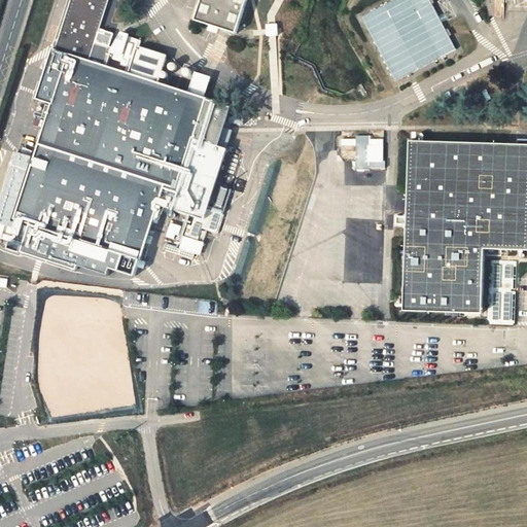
[(110,270),(134,277),(159,204),(204,218),(226,148),(217,145),(230,106),(203,98),(186,93),(106,66),(112,46),(101,42),(95,40),(97,34),(107,0),(70,0),(55,49),(53,48),(41,83),(57,89),(51,103),(55,104),(35,165),(32,164),(34,157),(20,153),(0,214),(0,238),(16,243),(21,232),(30,234),(24,253),(80,271),(81,268),(108,276),(110,270)]
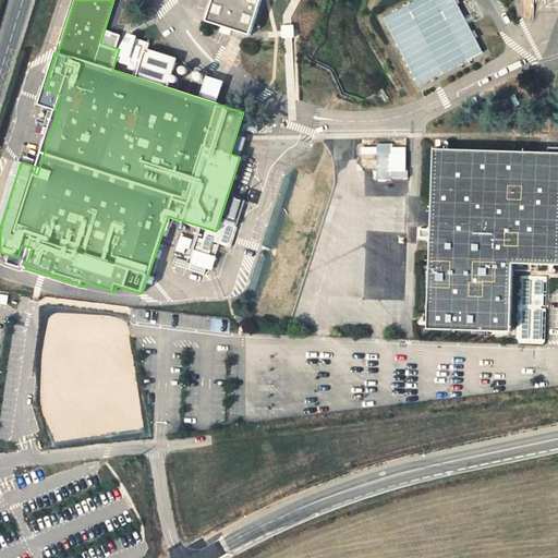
[(257,0),(209,0),(205,21),(250,32),(257,0)]
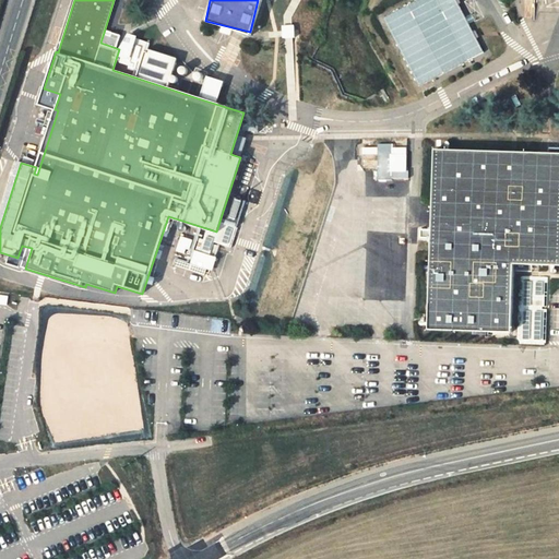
[(458,0),(416,0),(383,18),(419,86),(485,52),(458,0)]
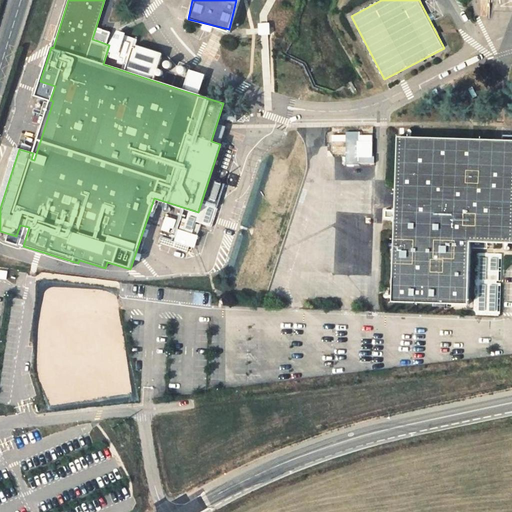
[(204,74),(188,69),(181,90),(197,95),(204,74)]
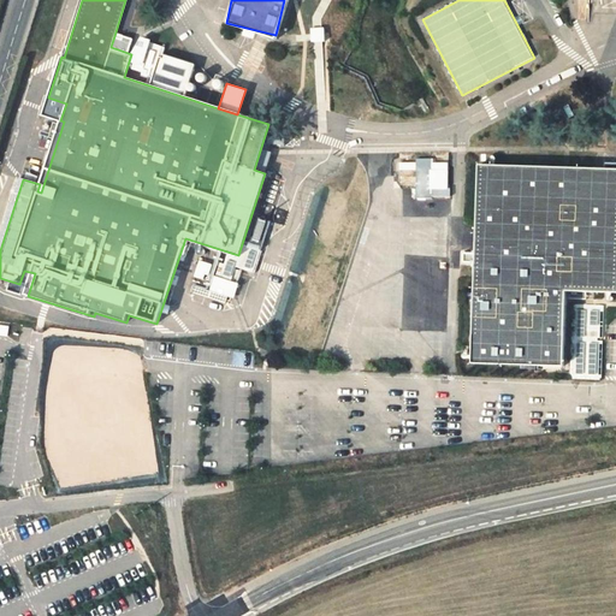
[(66,104),(48,98),(43,114),(60,120),(66,104)]
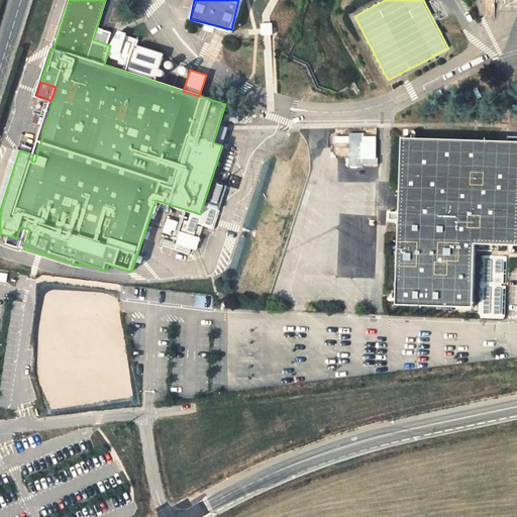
[(330,133),(330,147),(376,146),(375,132),(330,133)]
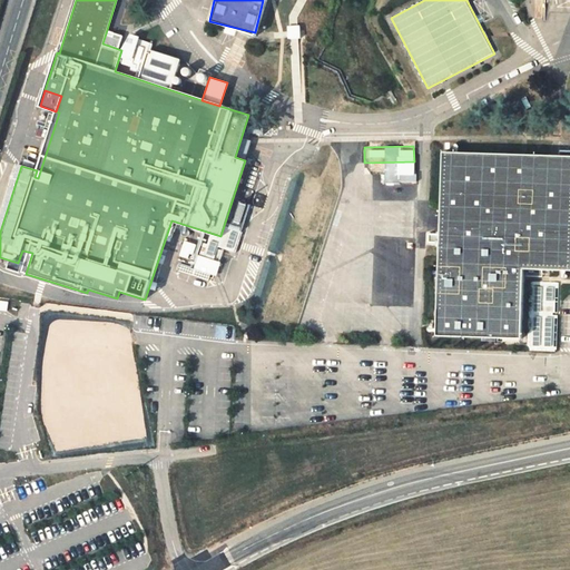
[(569,156),(442,153),(436,335),(520,338),(522,269),(569,271),(569,156)]
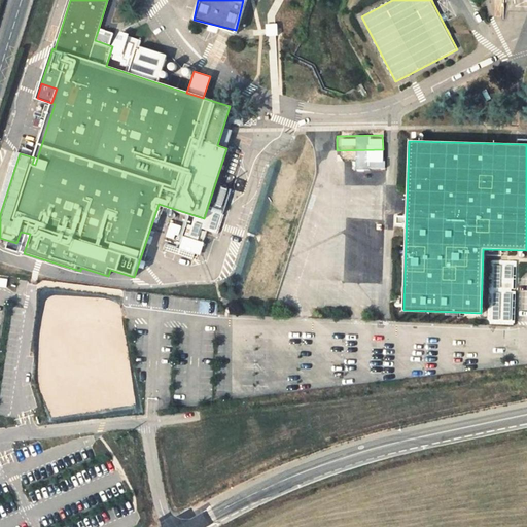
[(231,188),(220,184),(212,209),(222,212),(231,188)]
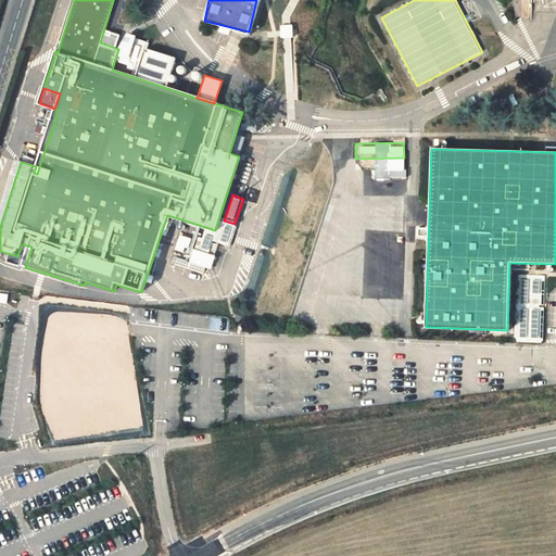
[(224,234),(218,253),(224,254),(230,236),(224,234)]
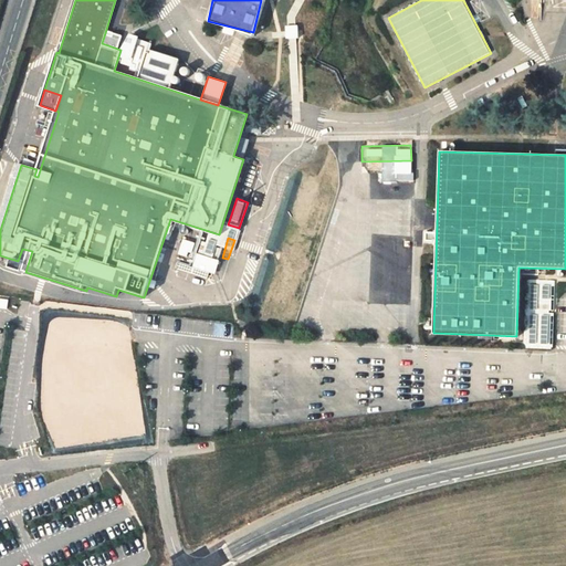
[(280,254),(265,249),(264,254),(279,260),(280,254)]
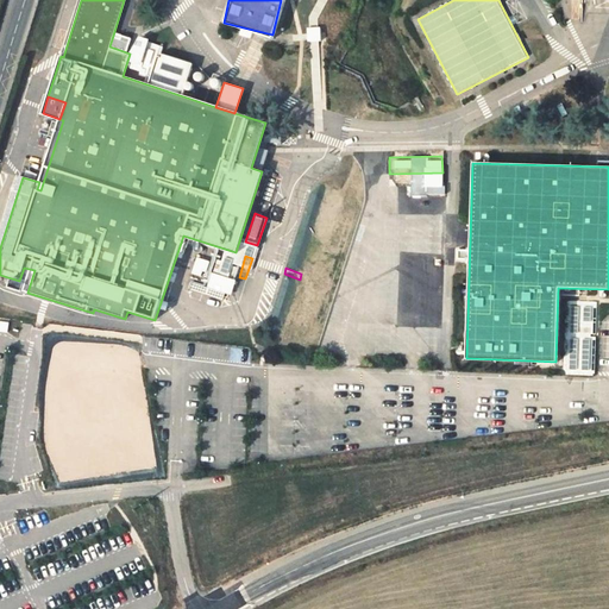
[(307,346),(294,343),(293,349),(306,352),(307,346)]
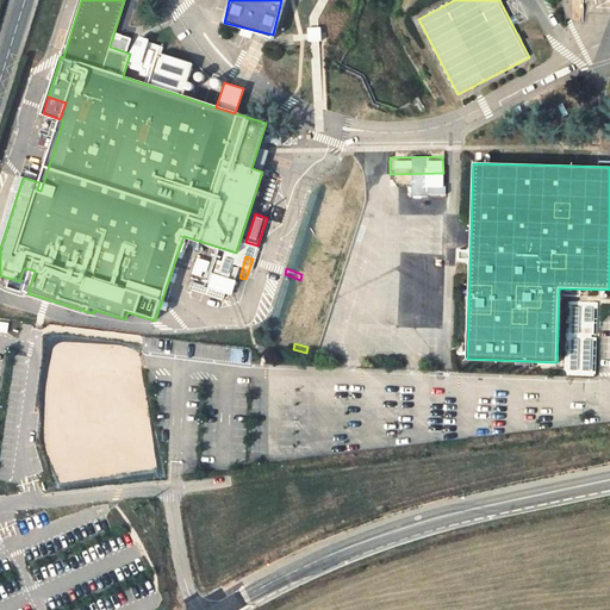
[(110,358),(72,379),(83,399),(110,386),(113,392),(126,385),(110,358)]
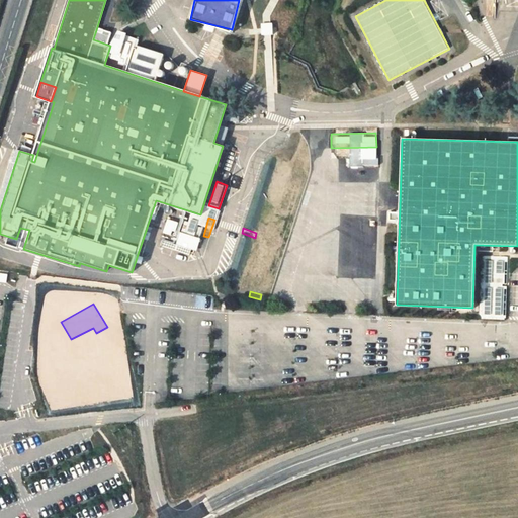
[(71,339),(74,345),(96,333),(93,328),(71,339)]
